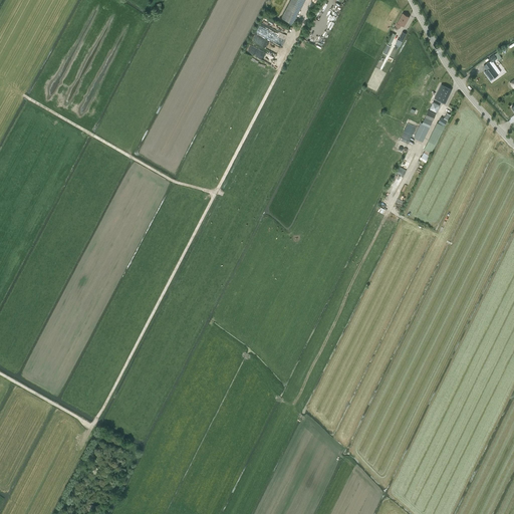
[(291,0),(281,18),(292,24),(304,0),(291,0)]
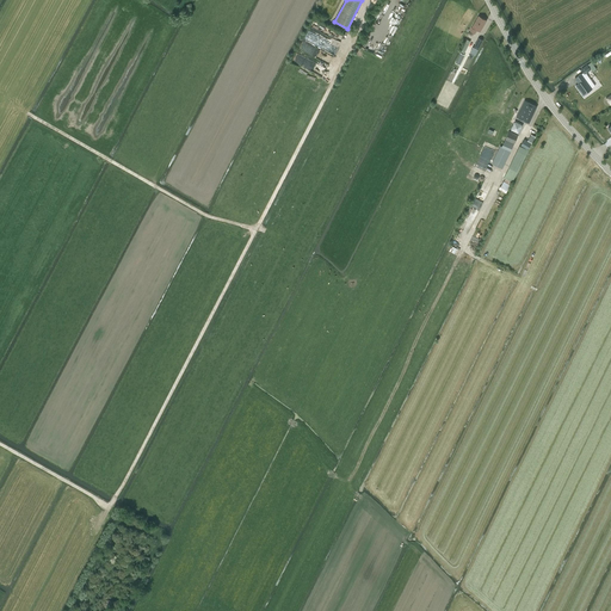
[(473,26),(470,30),(475,34),(477,29),(481,31),(486,20),(479,16),(473,26)]
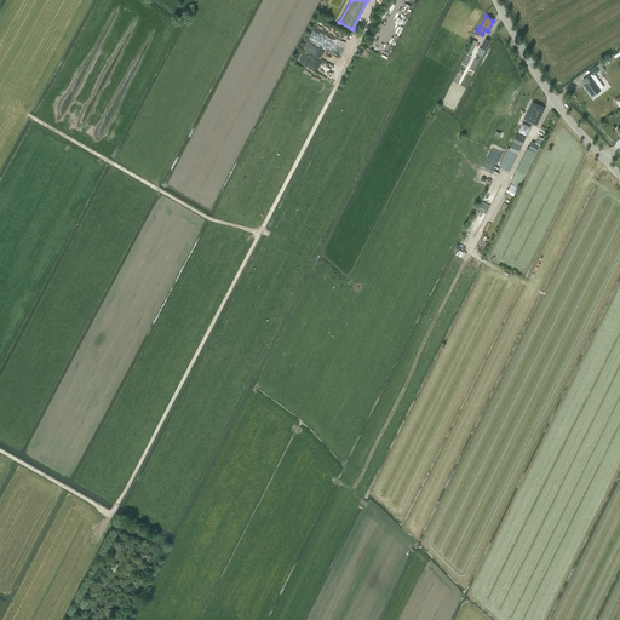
[(470,67),(477,53),(474,52),(468,65),(470,67)]
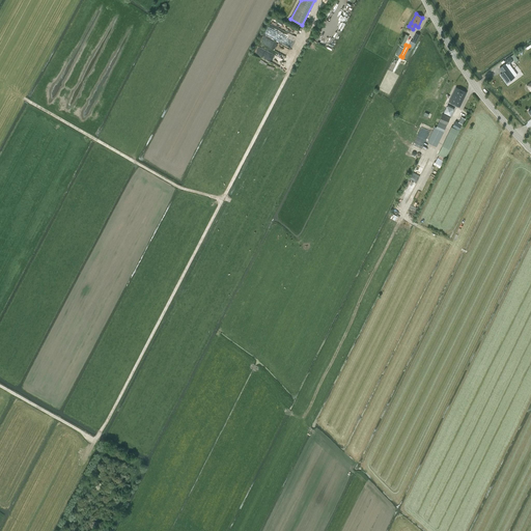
[(505,60),(508,64),(512,60),(514,62),(518,60),(513,54),(505,60)]
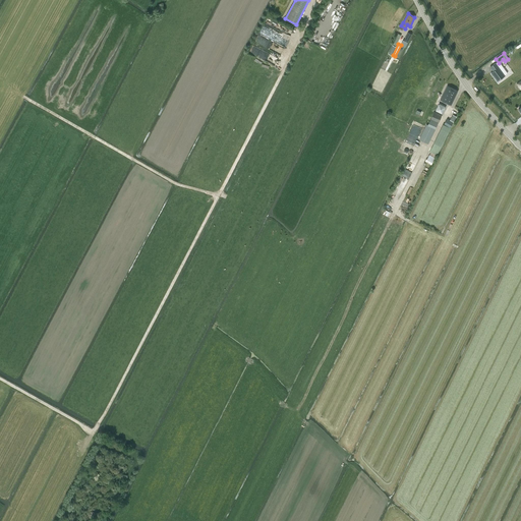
[(497,81),(505,76),(496,63),(490,67),(494,71),(490,73),(497,81)]
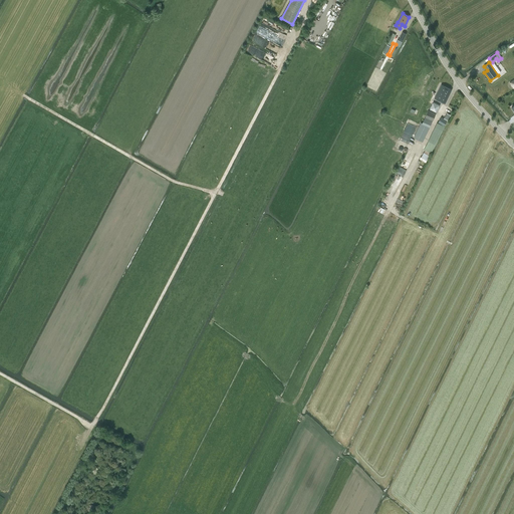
[(445,103),(452,89),(442,84),(435,98),(445,103)]
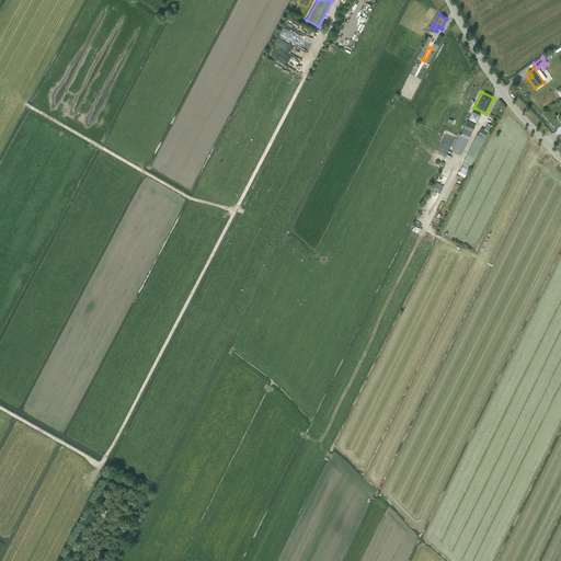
[(472,111),(469,118),(477,122),(480,114),(472,111)]
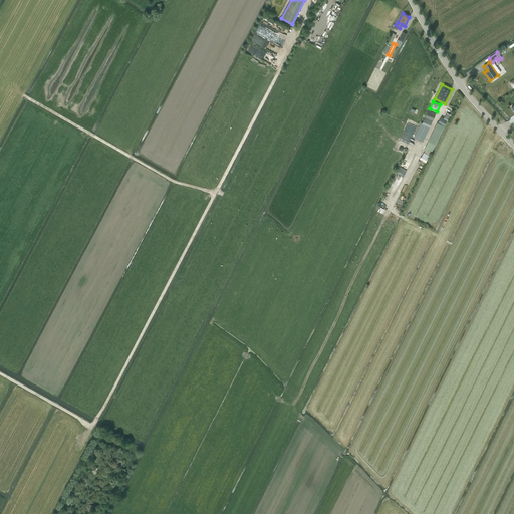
[(433,120),(436,113),(428,110),(415,139),(423,142),(429,129),(433,120)]
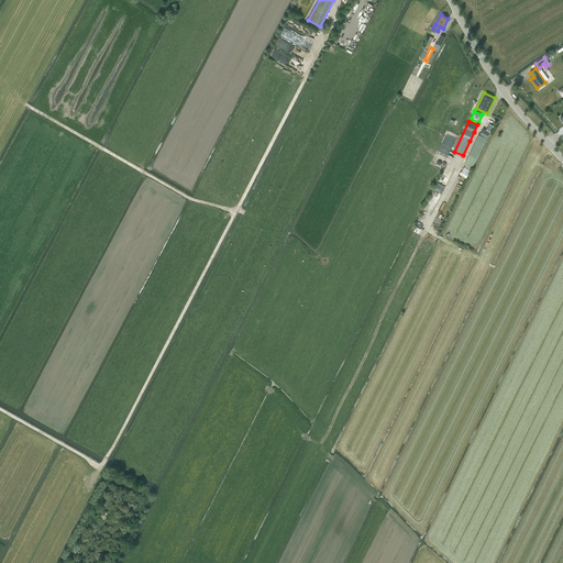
[(487,138),(490,132),(484,129),(481,134),(487,138)]
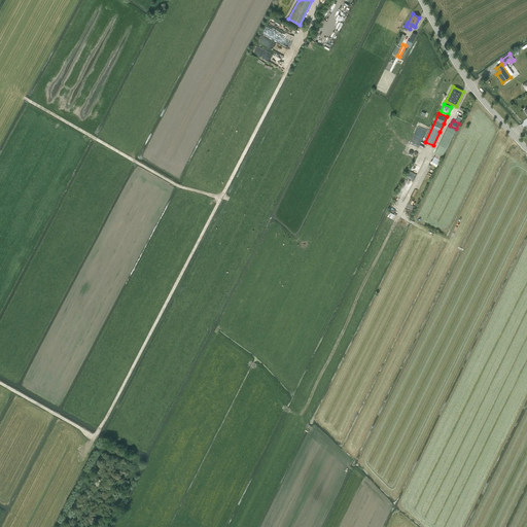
[(410,170),(399,196),(406,198),(417,172),(410,170)]
